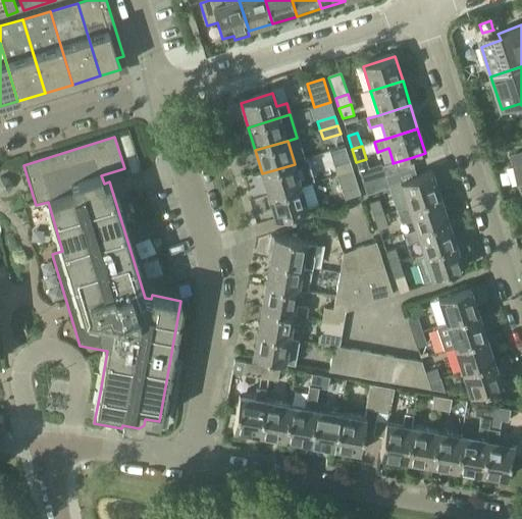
[(521,152),(512,156),(521,187),(521,152)]
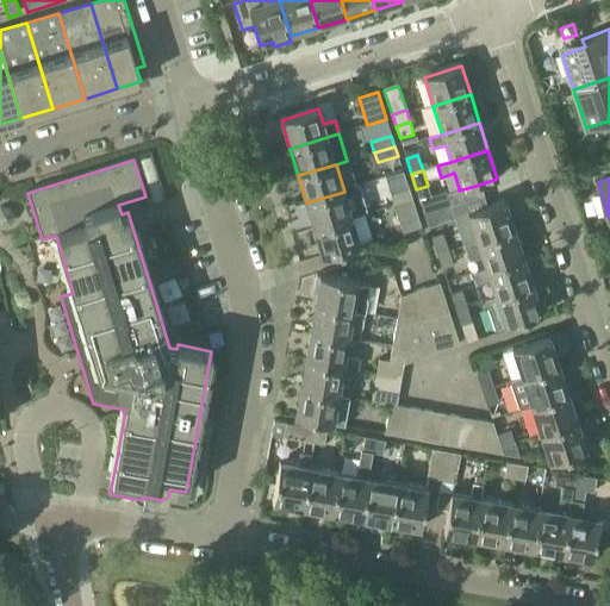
[(390,194),(393,206),(412,200),(408,188),(390,194)]
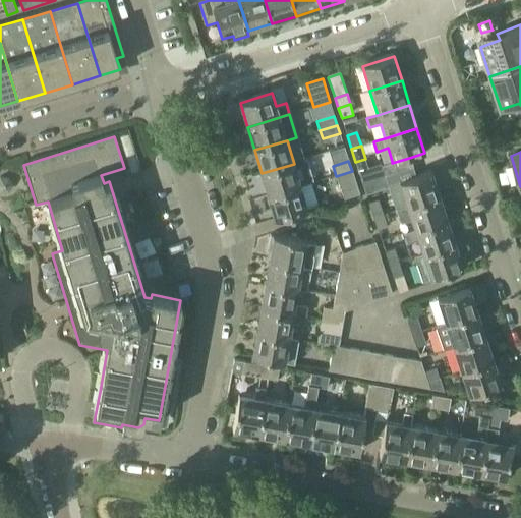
[(137,163),(129,166),(131,173),(140,170),(137,163)]
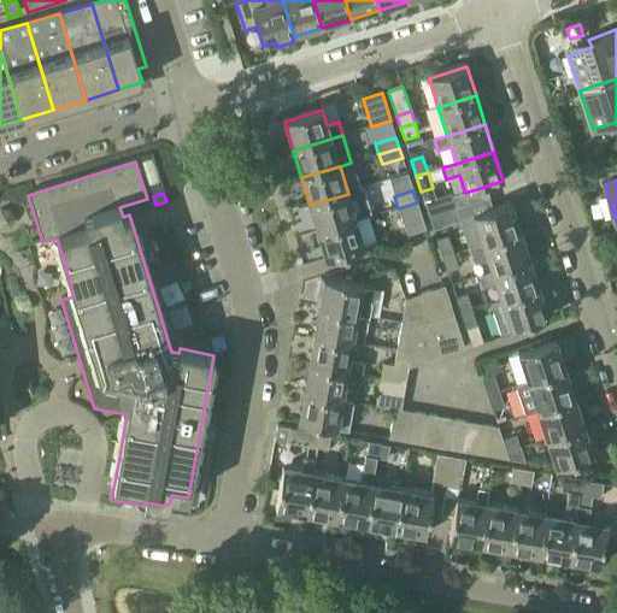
[(310,205),(318,233),(357,220),(348,194),(310,205)]
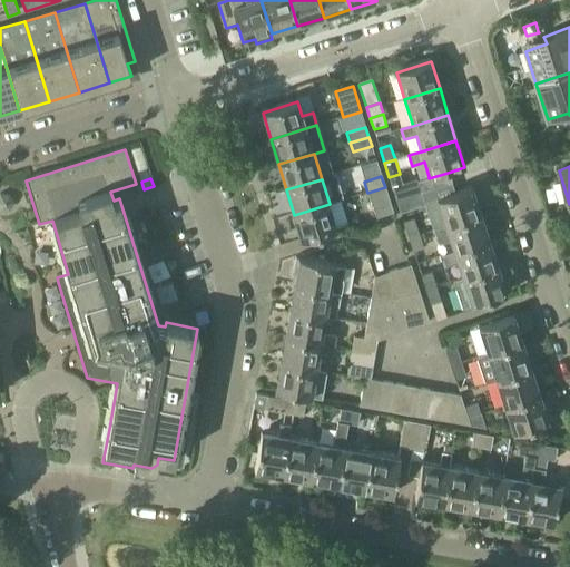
[(392,188),(396,201),(421,193),(418,181),(392,188)]
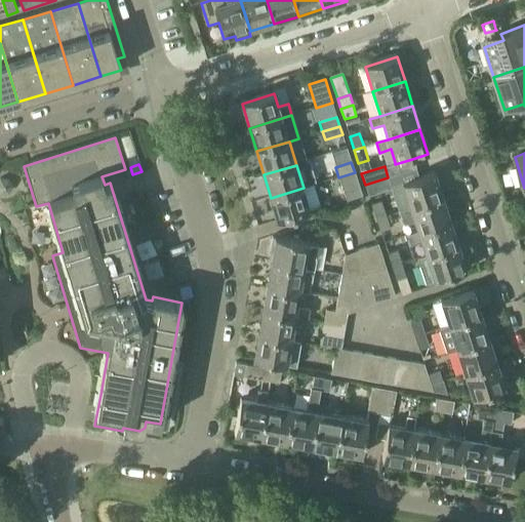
[(355,172),(338,177),(347,202),(363,197),(355,172)]
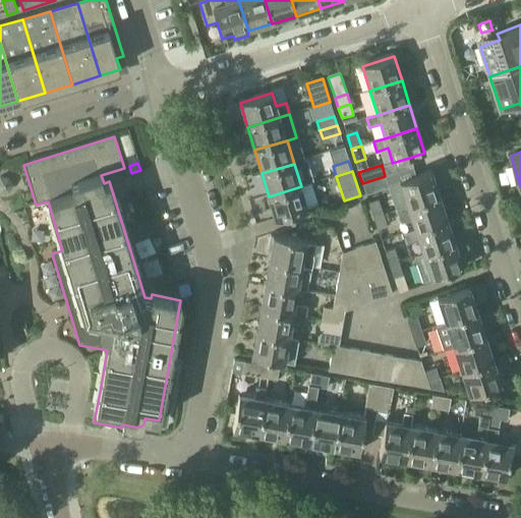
[(399,182),(407,208),(440,196),(431,172),(399,182)]
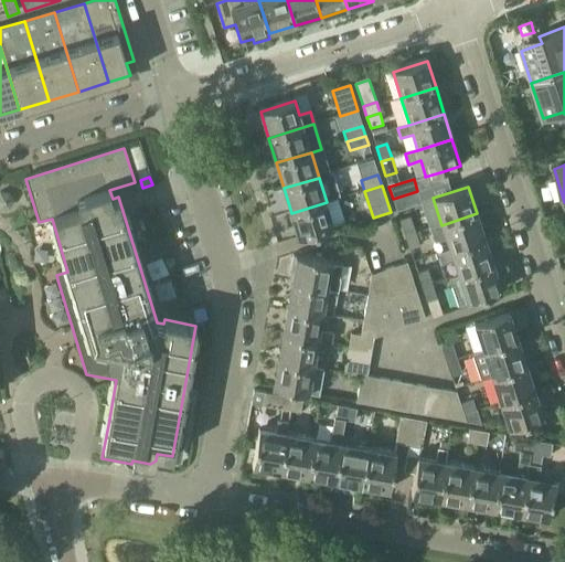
[(417,191),(393,199),(397,212),(422,203),(417,191)]
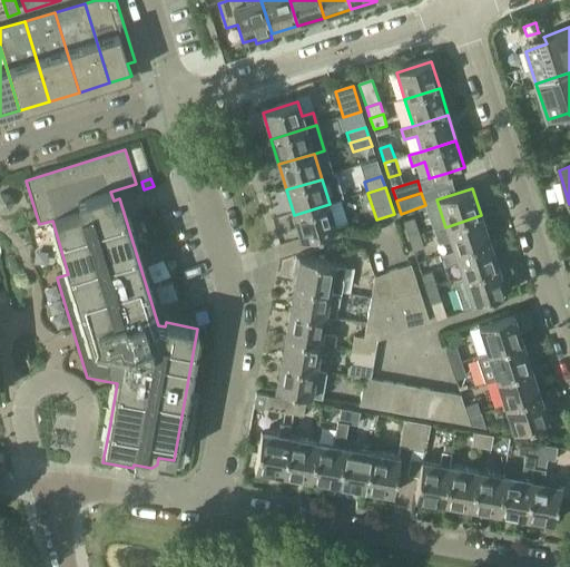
[(10,196),(1,196),(0,197),(0,211),(1,212),(10,212),(15,204),(10,196)]
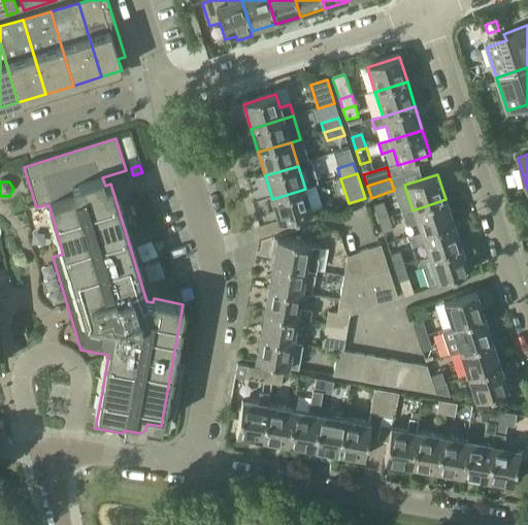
[(305,189),(272,199),(279,224),(312,214),(305,189)]
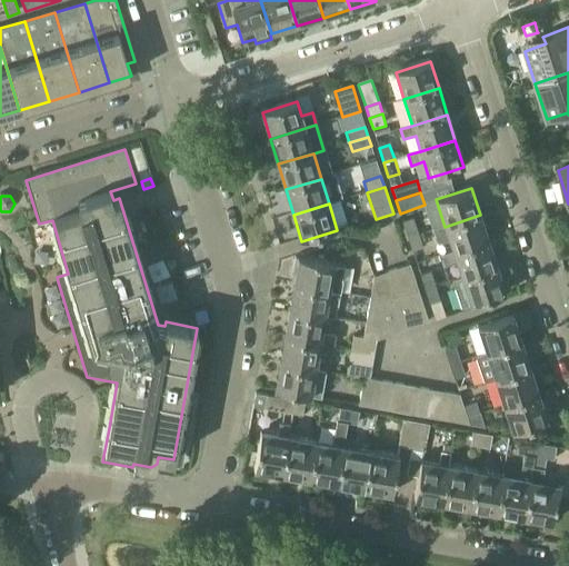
[(449,241),(453,252),(489,241),(480,215),(445,227),(432,230),(437,246),(449,241)]
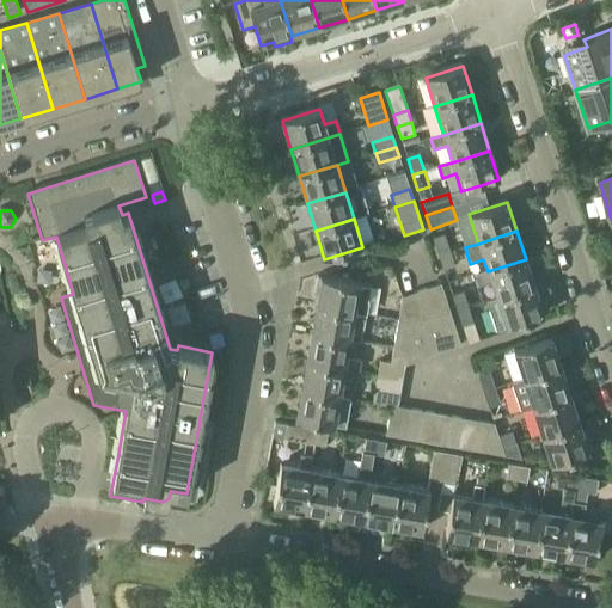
[(445,237),(434,240),(439,256),(451,252),(445,237)]
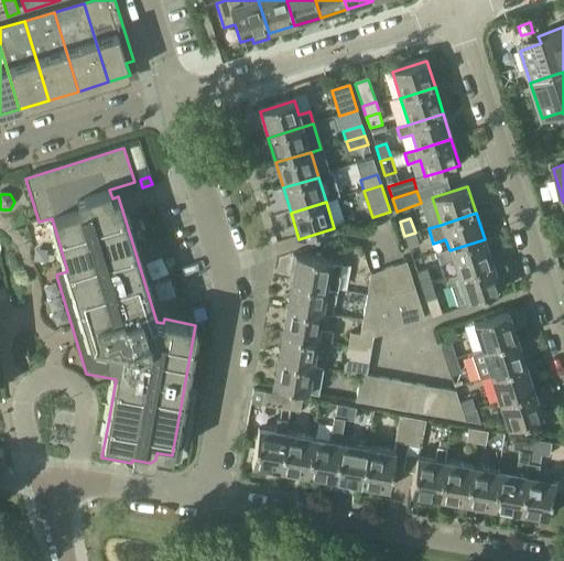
[(415,233),(404,236),(410,251),(420,248),(415,233)]
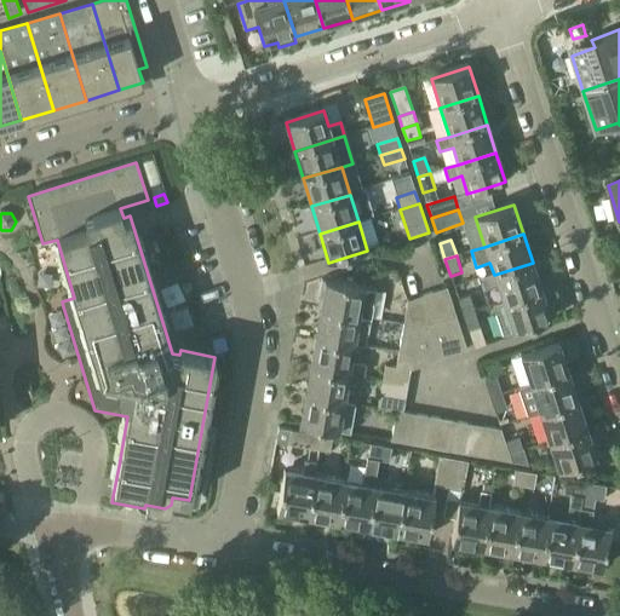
[(498,287),(503,304),(543,291),(533,263),(494,275),(480,280),(483,291),(498,287)]
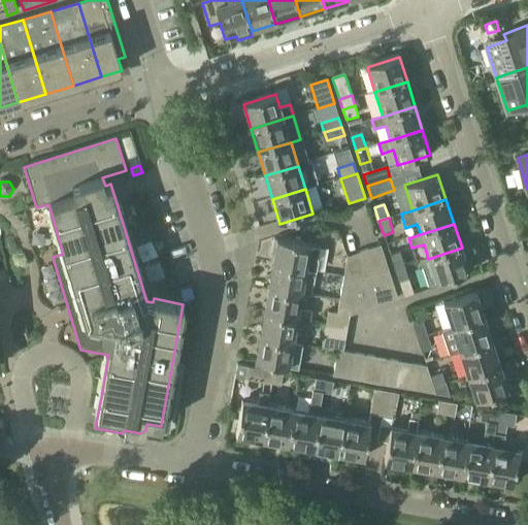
[(274,256),(272,265),(317,273),(322,248),(311,245),(277,239),(276,240),(274,240),(271,256),(274,256)]
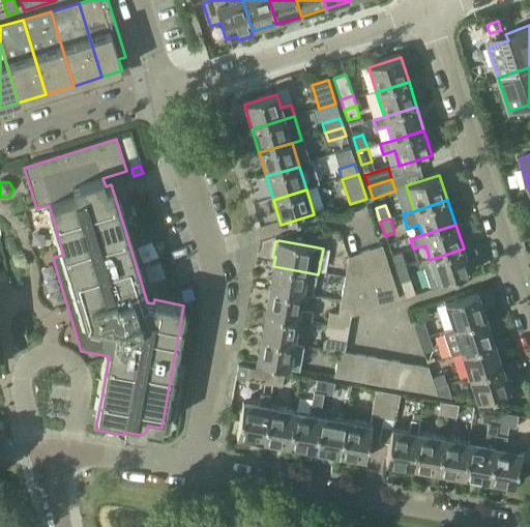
[(382,247),(371,251),(379,273),(389,269),(382,247)]
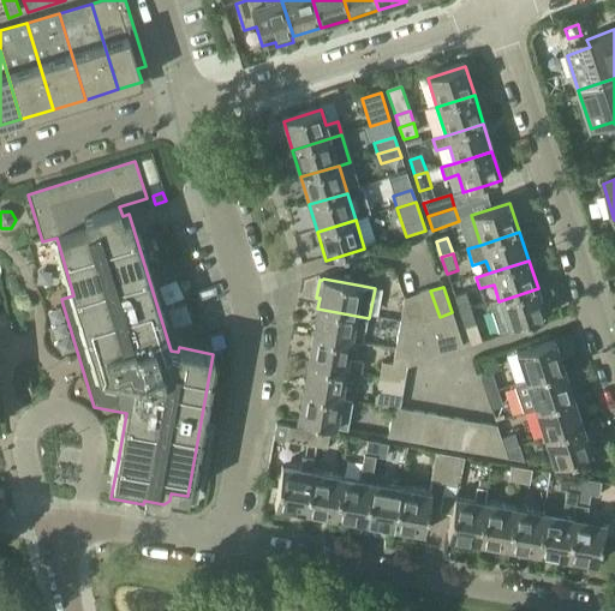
[(538,288),(499,301),(489,305),(499,334),(508,330),(548,318),(547,317),(551,315),(545,299),(542,300),(538,288)]
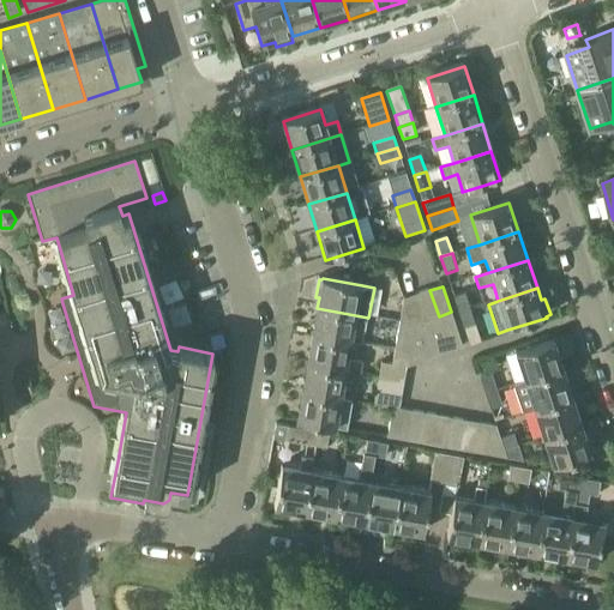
[(429,290),(417,295),(426,320),(437,316),(439,316),(429,290)]
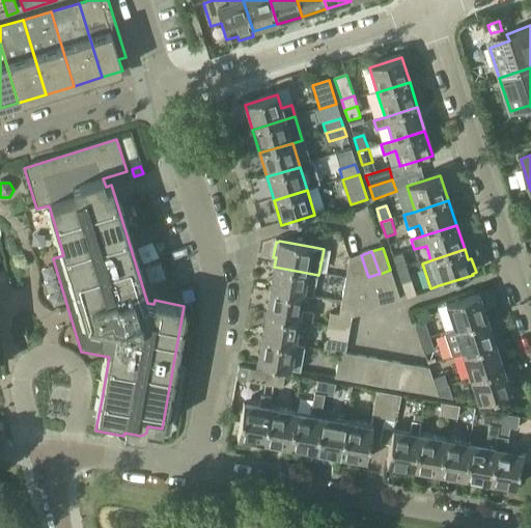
[(392,257),(397,272),(407,268),(402,254),(392,257)]
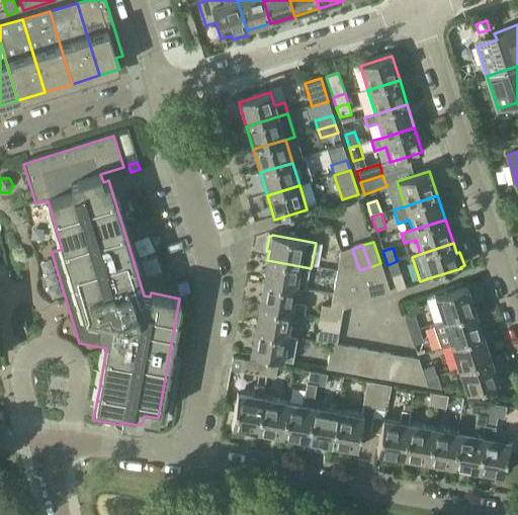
[(341,252),(337,274),(344,276),(356,271),(359,270),(352,249),(341,252)]
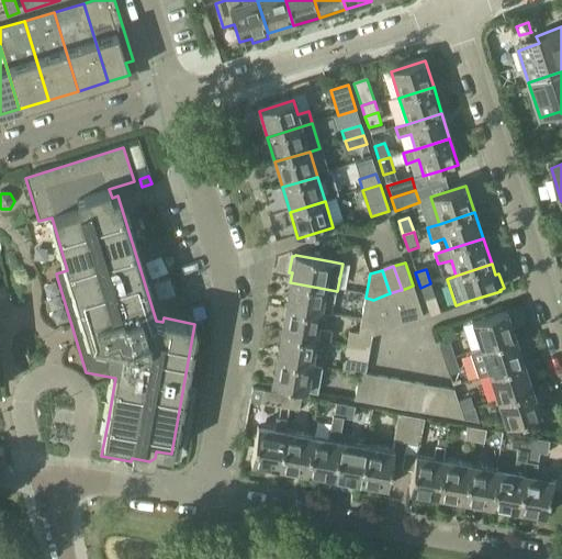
[(290,282),(285,308),(322,314),(333,316),(337,291),(290,282)]
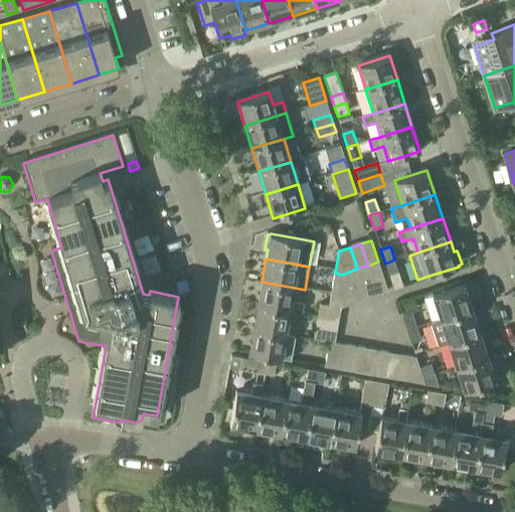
[(394,260),(385,264),(389,277),(398,274),(394,260)]
